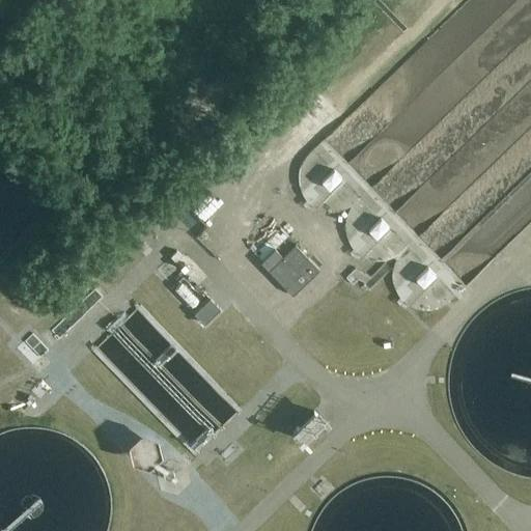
[(334,170),(322,182),(329,190),(341,177),(334,170)]
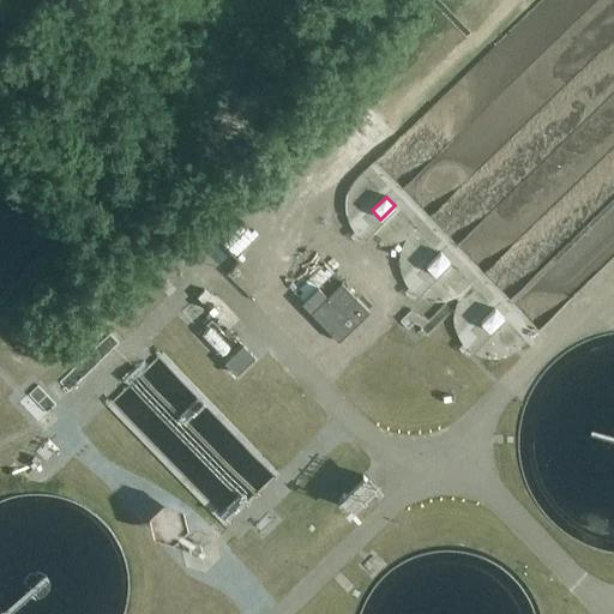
[(395,240),(410,224),(401,214),(384,229),(395,240)]
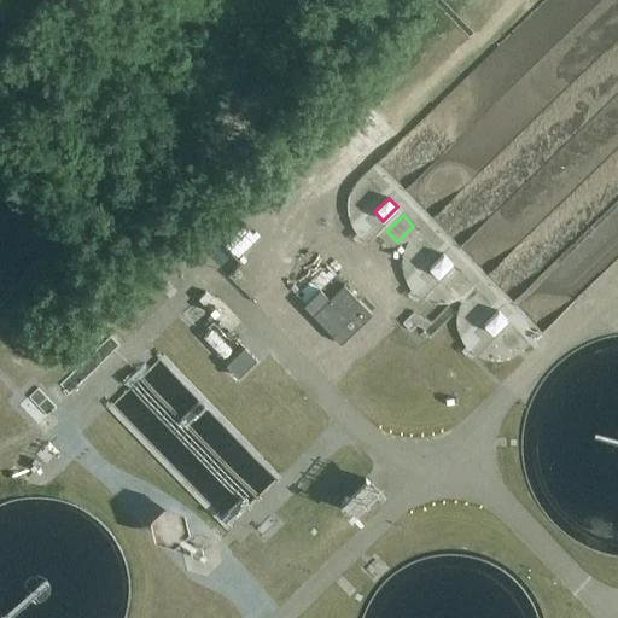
[(443,255),(429,268),(438,278),(452,263),(443,255)]
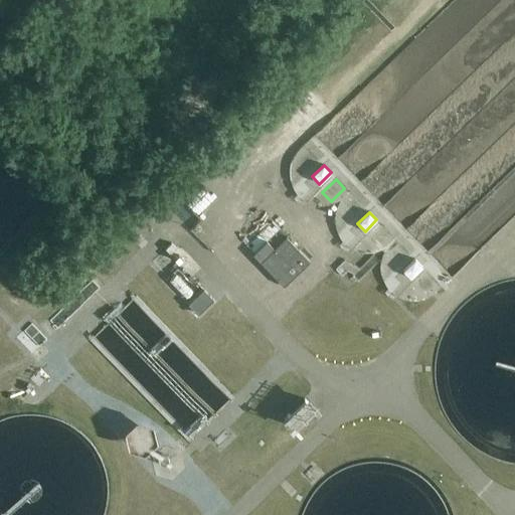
[(376,248),(390,236),(382,226),(367,238),(376,248)]
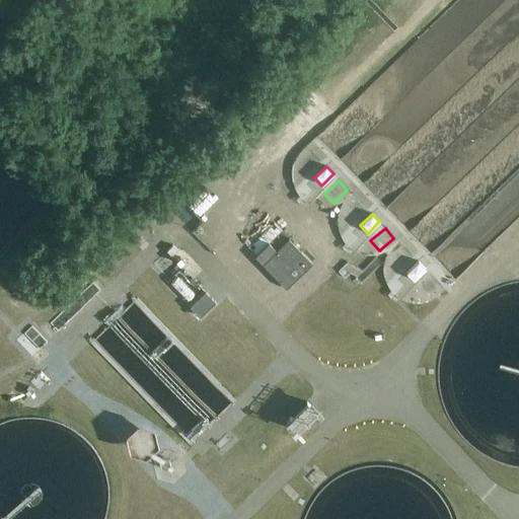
[(286,288),(312,263),(288,238),(287,240),(279,232),(254,256),(286,288)]
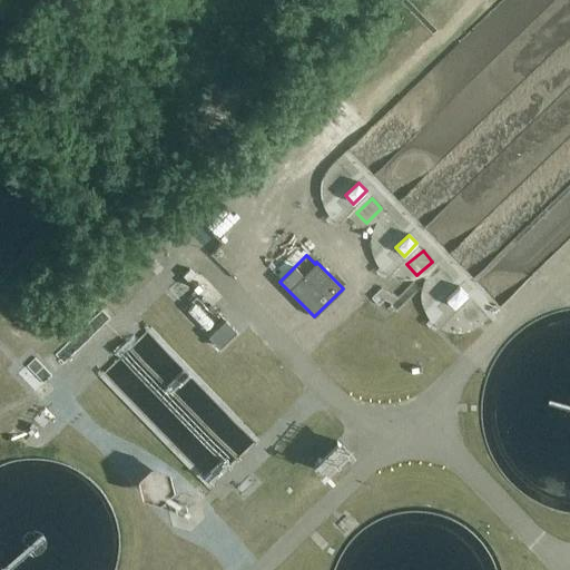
[(454,307),(468,295),(459,287),(446,300),(454,307)]
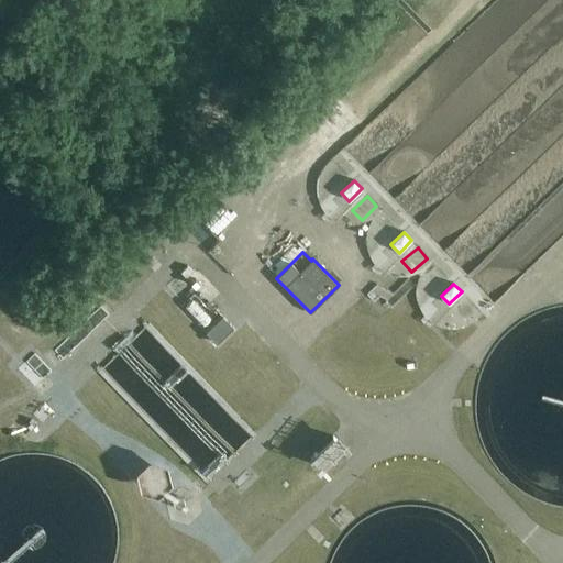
[(387,317),(395,305),(383,298),(375,310),(387,317)]
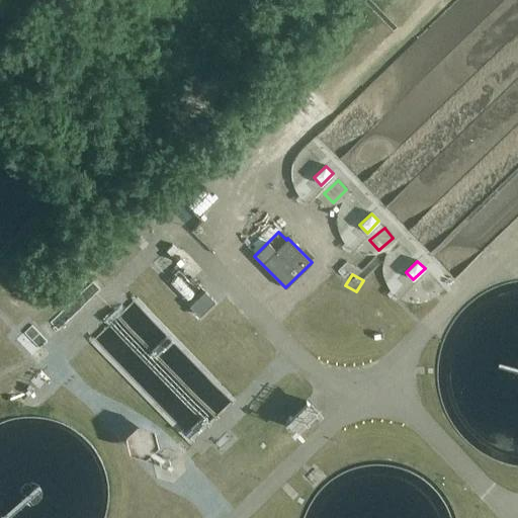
[(416,288),(425,298),(438,285),(430,275),(416,288)]
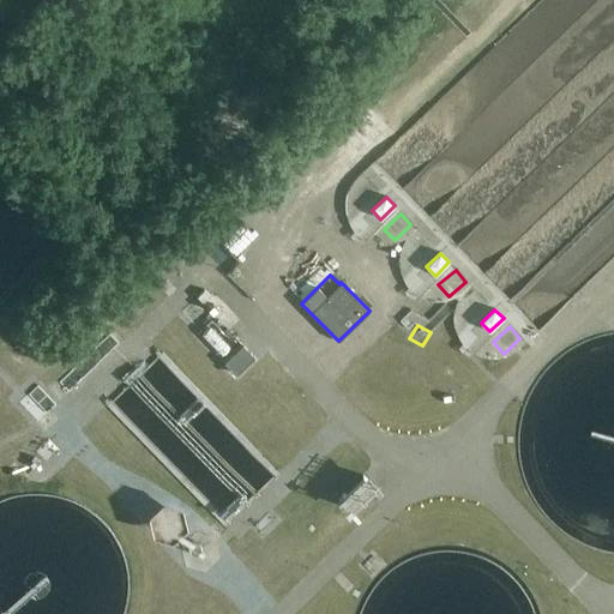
[(242,344),(224,362),(236,375),(256,357),(242,344)]
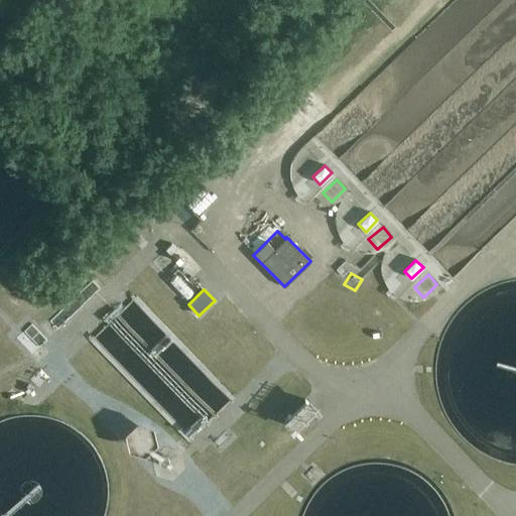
[(156,441),(153,425),(139,420),(128,431),(131,447),(147,450),(156,441)]
